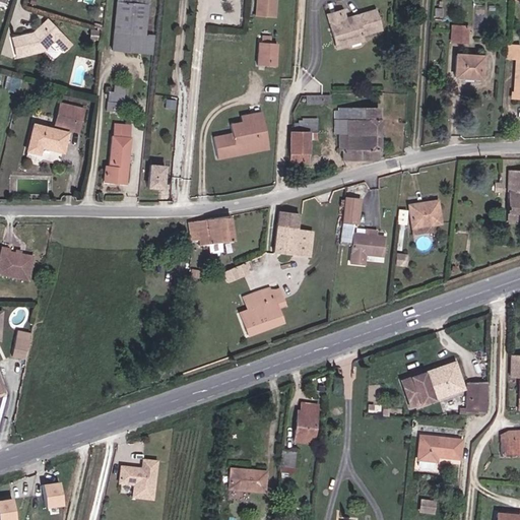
[(117,0),(113,49),(152,54),(154,34),(144,34),(147,0),(117,0)]
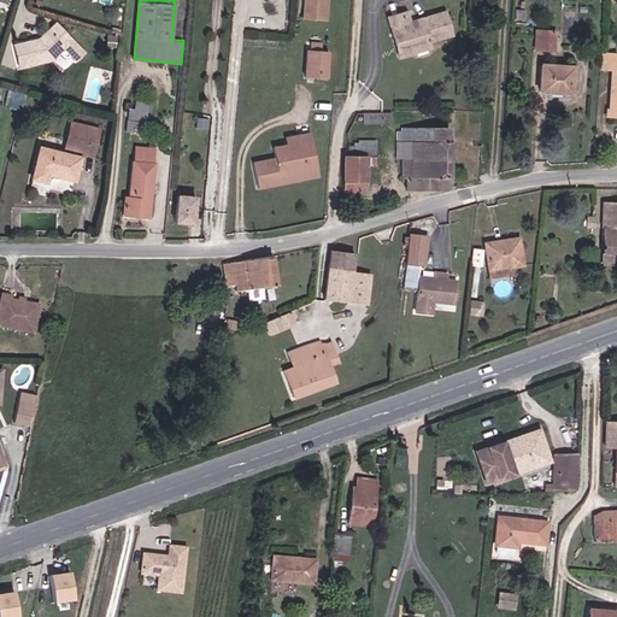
[(306,0),(305,21),(318,21),(319,0),(306,0)]
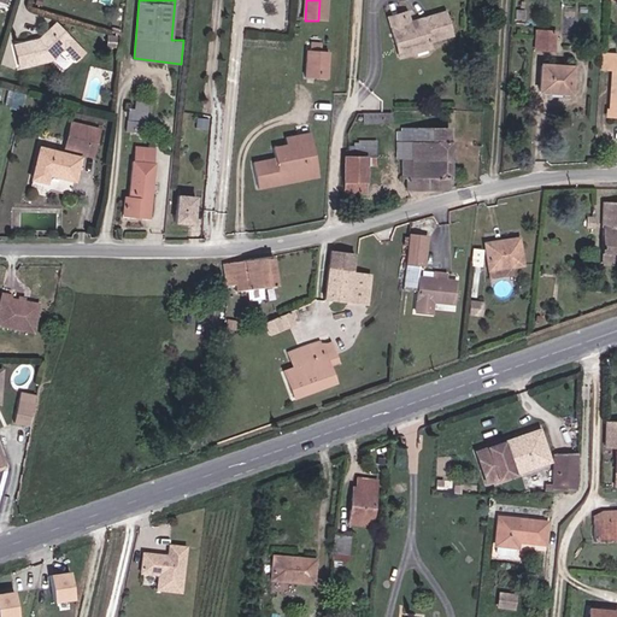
[(409,43),(413,56),(433,50),(430,43),(453,36),(446,13),(432,18),(428,23),(419,24),(417,23),(411,24),(405,27),(403,16),(389,19),(398,46),(409,43)]
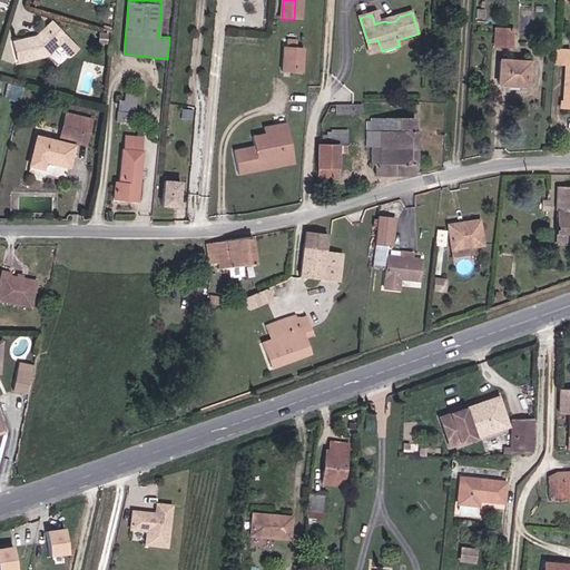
[(37,37),(13,42),(19,62),(48,56),(59,45),(70,56),(78,49),(52,21),(37,37)]
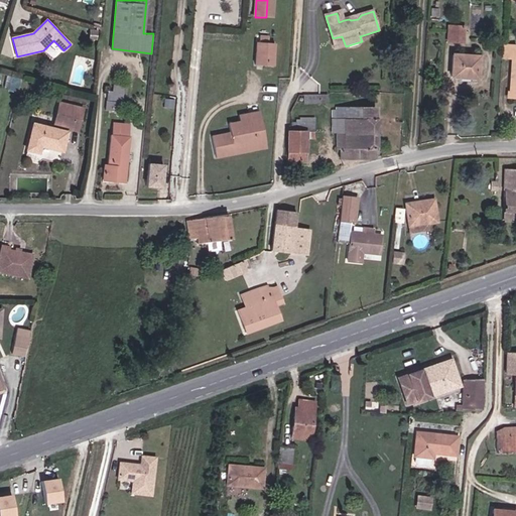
[(464,42),(465,25),(448,25),(447,41),(464,42)]
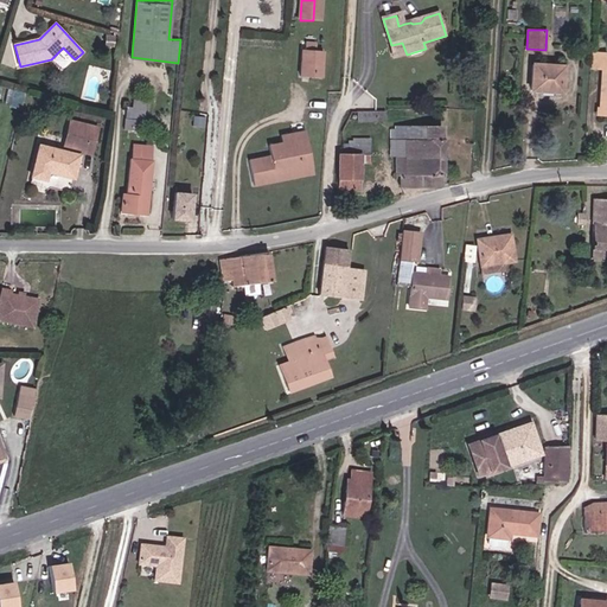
[(395,58),(407,55),(402,43),(391,45),(395,58)]
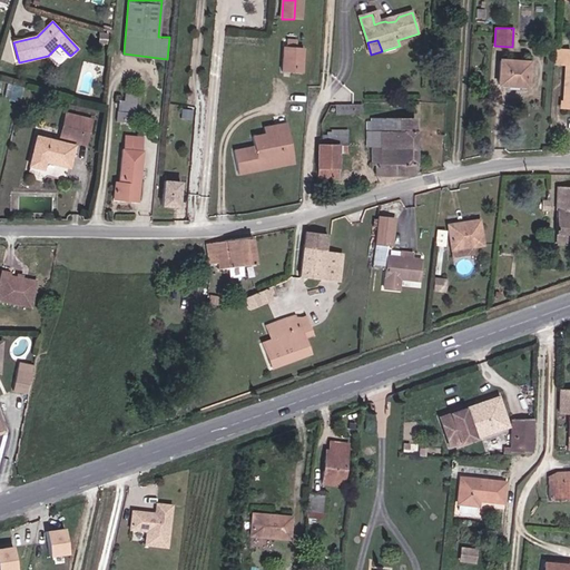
[(297,49),(297,42),(288,41),(287,48),(284,48),(282,74),(302,75),(304,50),(297,49)]
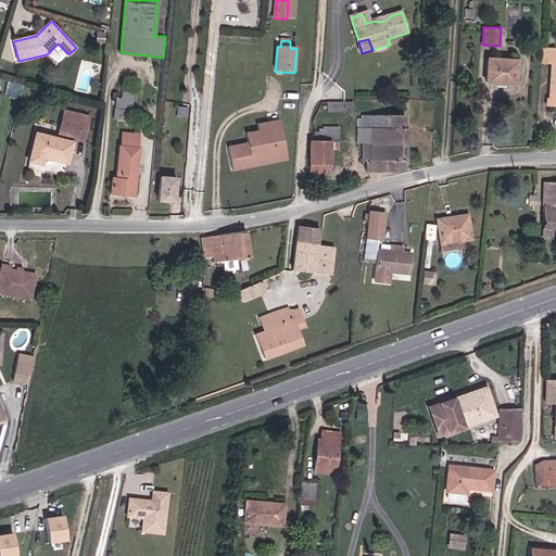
[(555,63),(555,55),(555,48),(544,48),(543,63),(551,63),(555,63)]
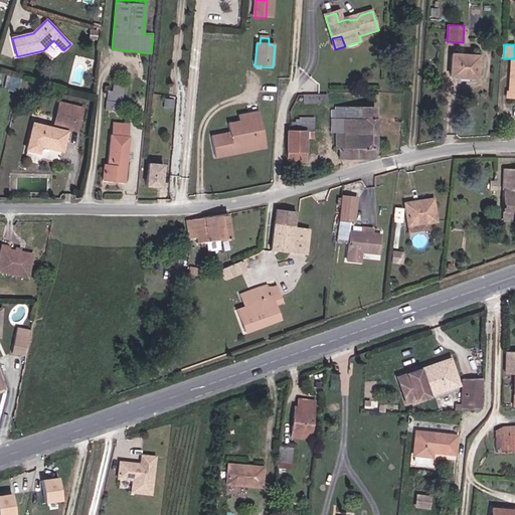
[(477,78),(478,55),(452,54),(450,76),(477,78)]
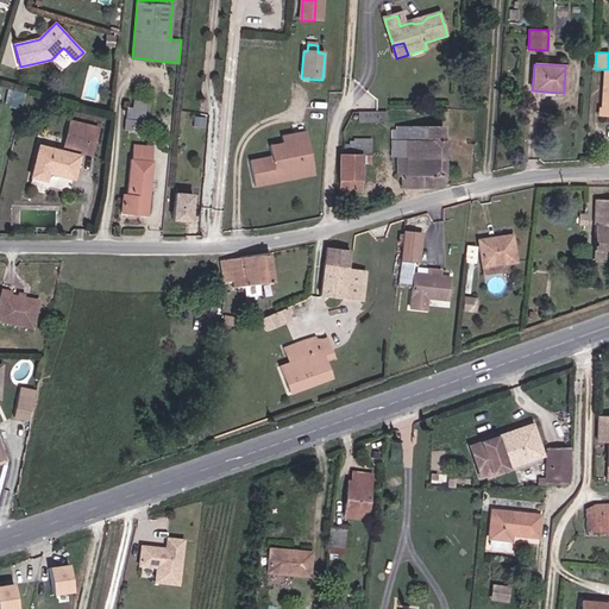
[(127,107),(126,119),(136,119),(136,120),(140,120),(145,121),(146,108),(127,107)]
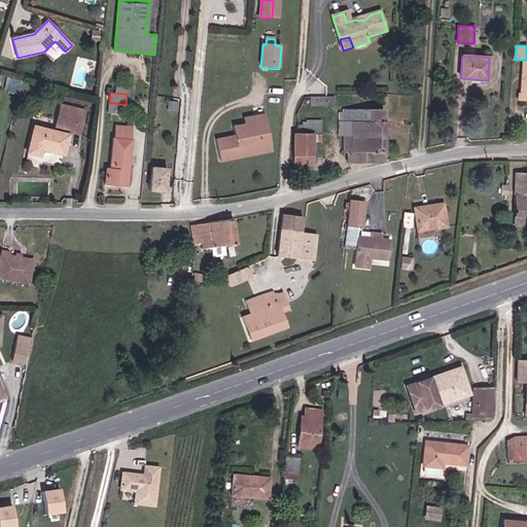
[(335,104),(335,97),(310,98),(310,106),(327,106),(327,105),(335,104)]
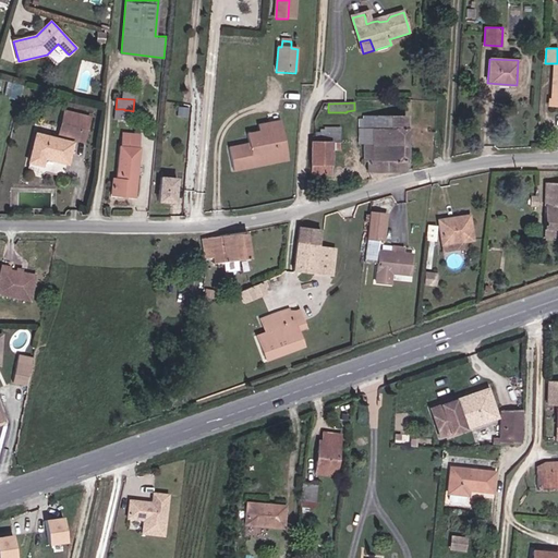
[(189,116),(190,107),(179,106),(179,116),(189,116)]
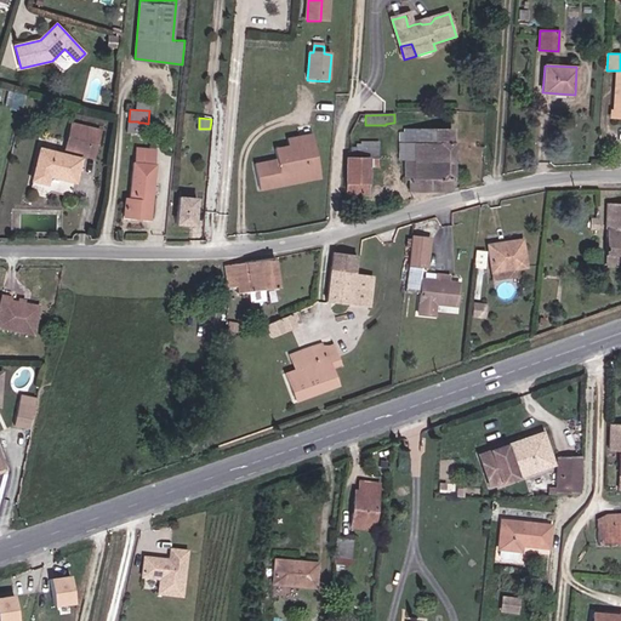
[(138,121),(129,121),(127,120),(126,131),(142,134),(143,123),(138,123),(138,121)]
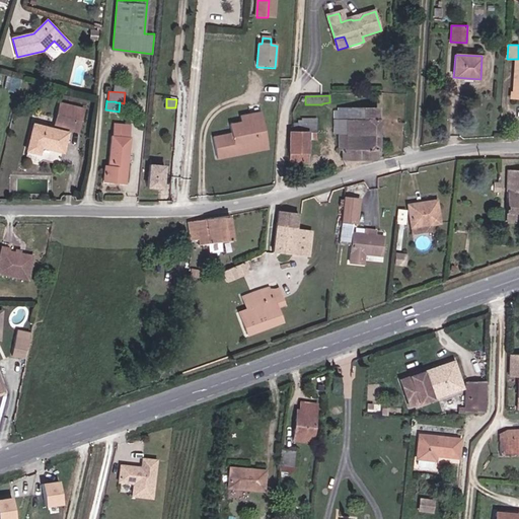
[(77,131),(83,108),(61,102),(54,128),(33,124),(24,155),(59,164),(68,128),(77,131)]
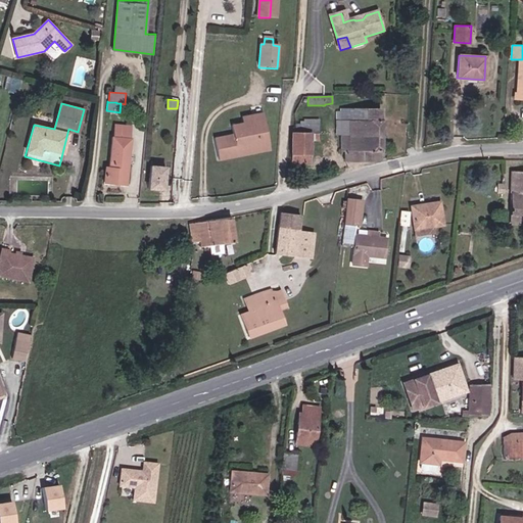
[(341,134),(380,134),(380,108),(340,108),(340,111),(341,134)]
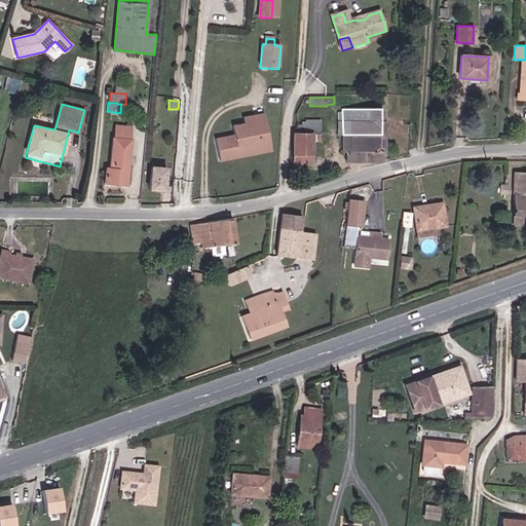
[(265,121),(264,113),(242,117),(243,122),(253,120),(253,123),(265,121)]
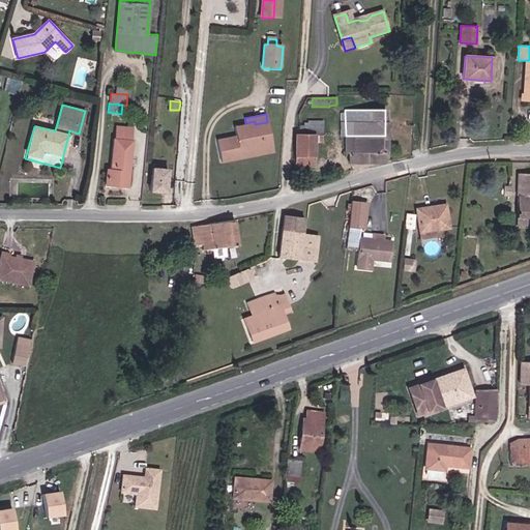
[(245,123),(234,125),(236,135),(217,139),(223,160),(241,157),(240,151),(260,148),(258,141),(271,138),(267,122),(255,124),(255,121),(245,123)]
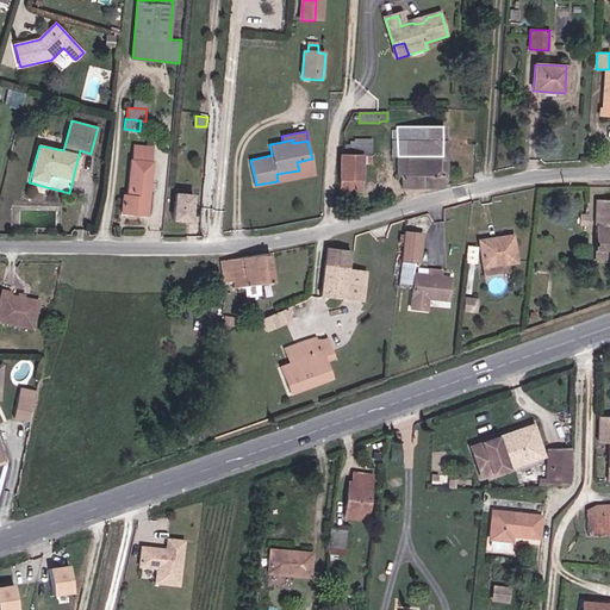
[(350,142),(350,155),(362,155),(372,155),(372,139),(355,139),(355,142),(350,142)]
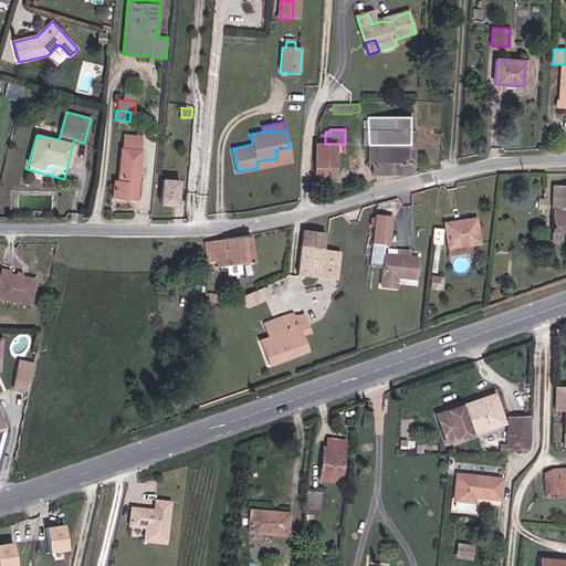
[(137,198),(138,181),(135,181),(136,169),(139,169),(140,149),(139,149),(140,135),(125,134),(123,148),(121,148),(118,181),(114,181),(113,196),(137,198)]
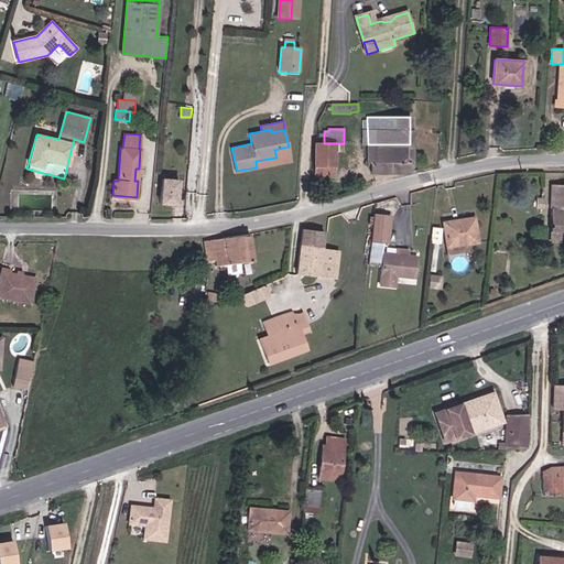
[(324,143),(314,143),(315,185),(321,185),(322,176),(336,176),(336,152),(335,143),(324,143)]
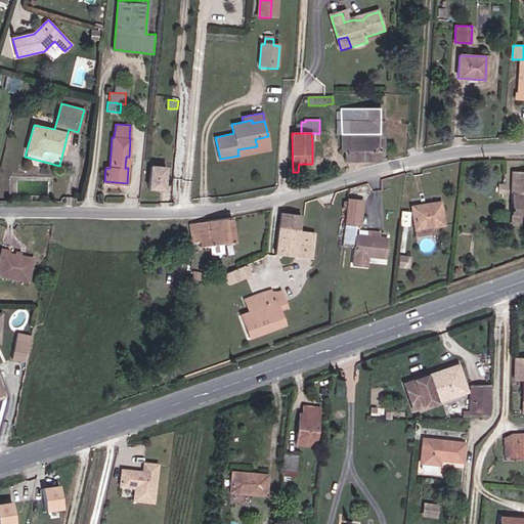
[(346,161),(382,160),(381,134),(342,134),(342,149),(345,149),(346,161)]
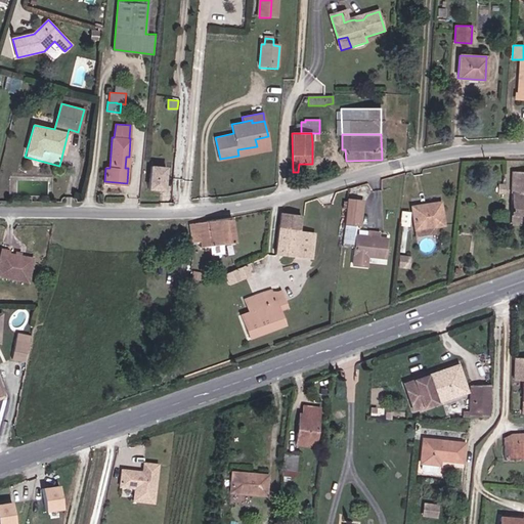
[(238,156),(270,148),(268,136),(255,139),(257,146),(237,149),(238,156)]
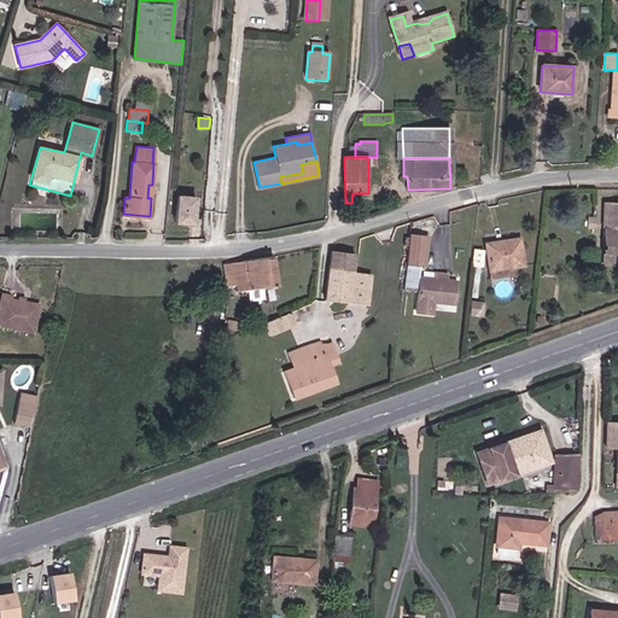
[(197,197),(179,194),(176,222),(194,223),(197,197)]
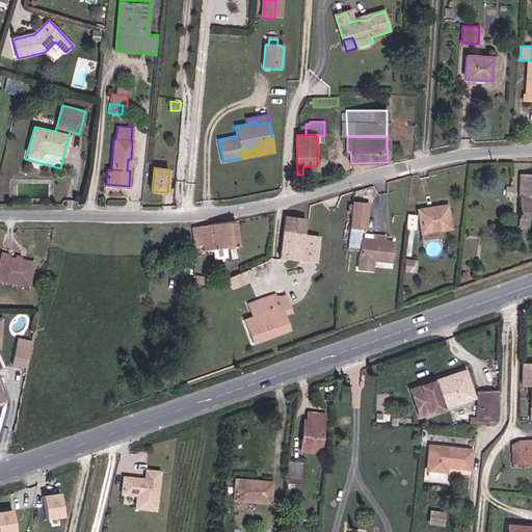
[(531,174),(521,175),(520,217),(529,218),(531,217),(531,174)]
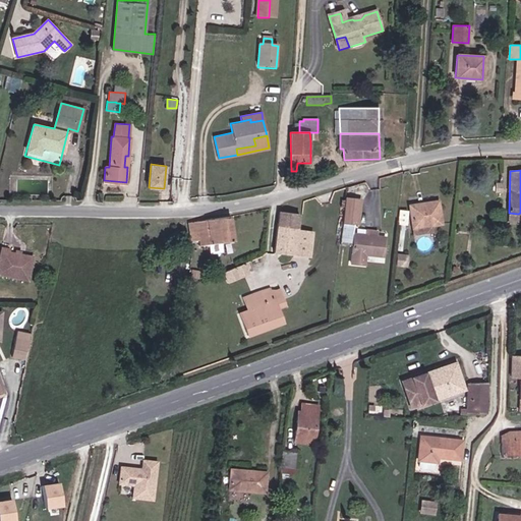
[(360,199),(345,198),(342,223),(357,225),(360,199)]
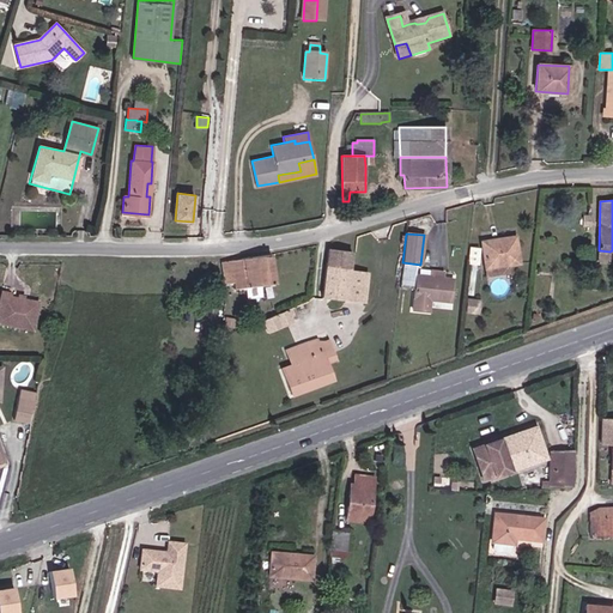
[(508,263),(508,265),(520,263),(516,236),(483,242),(485,266),(508,263)]
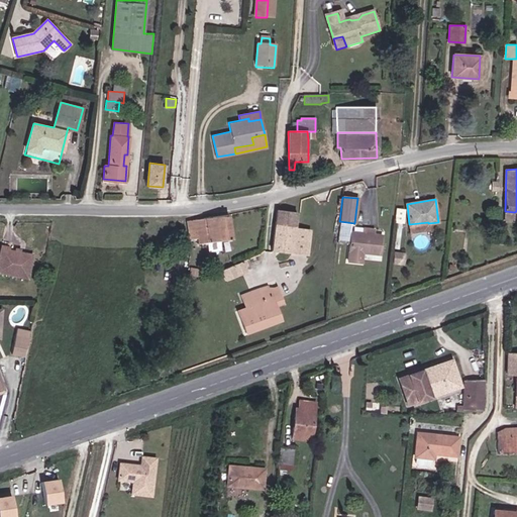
[(297,212),(277,210),(276,226),(295,228),(297,212)]
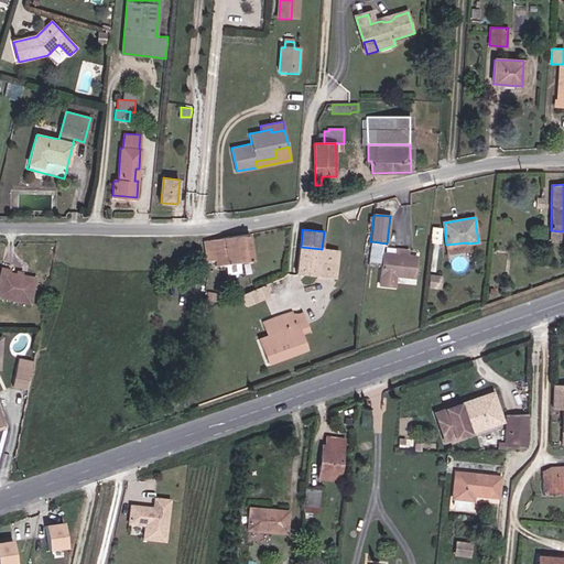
[(433,229),(431,241),(440,242),(441,229),(433,229)]
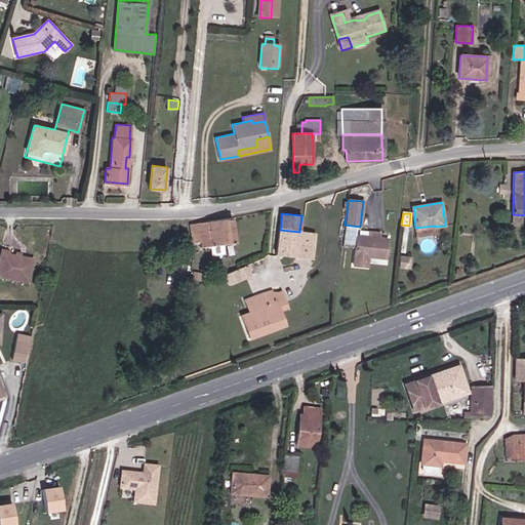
[(522,215),(513,214),(512,224),(522,225),(522,215)]
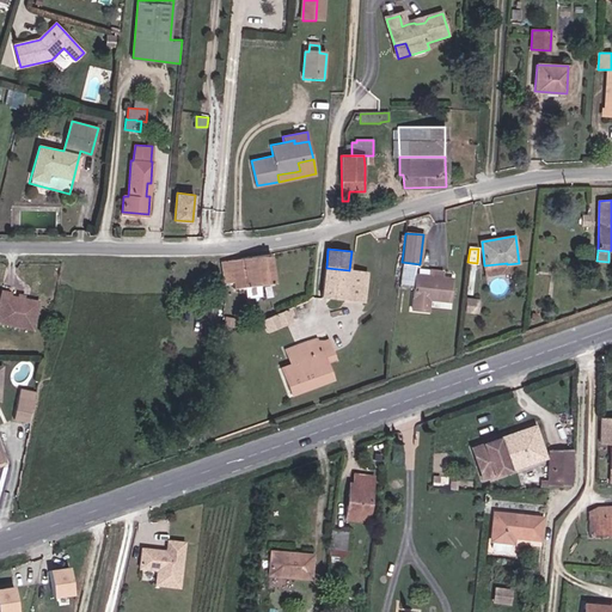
[(270,254),(221,262),(225,283),(234,282),(245,281),(245,286),(274,282),(270,254)]
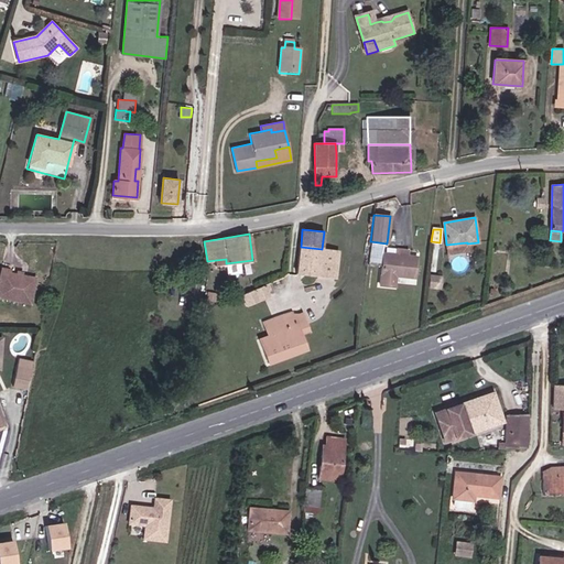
[(468,251),(467,243),(467,242),(446,245),(447,253),(468,251)]
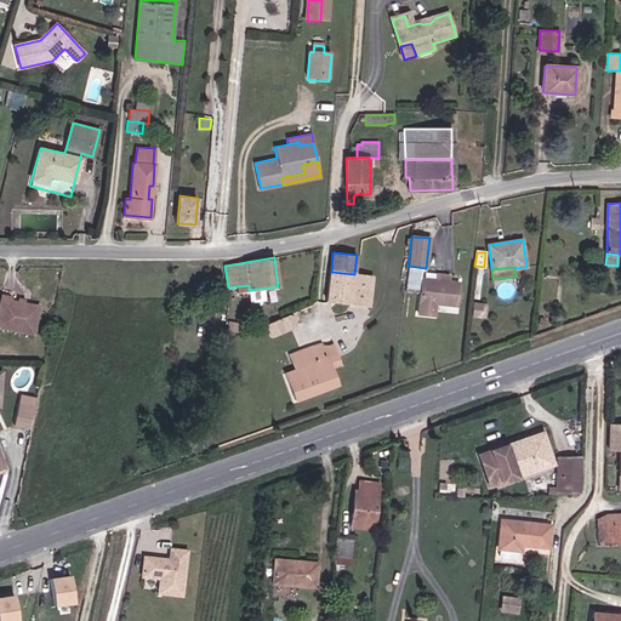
[(372,277),(359,275),(354,274),(331,272),(328,301),(369,306),(372,277)]
